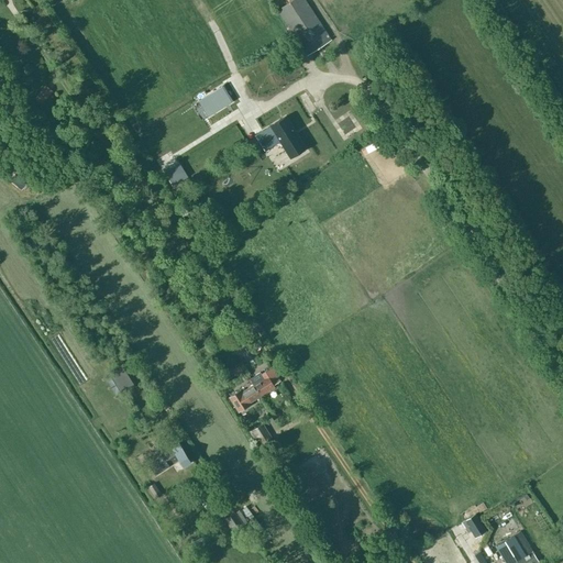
[(305,0),(293,0),(278,10),(307,55),(330,40),(305,0)]
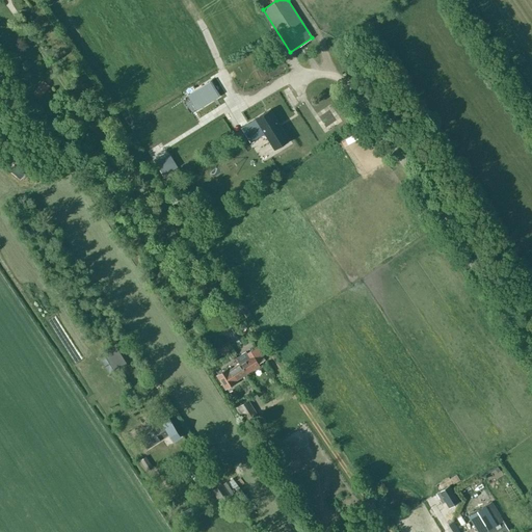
[(46,81),(35,88),(40,94),(50,87),(46,81)]
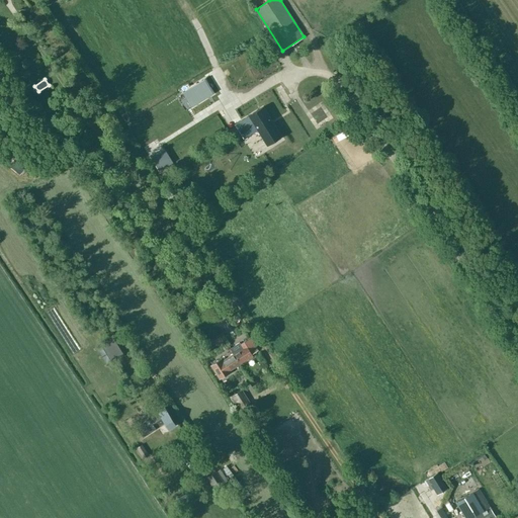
[(299,115),(311,132),(334,117),(327,106),(315,113),(311,107),(299,115)]
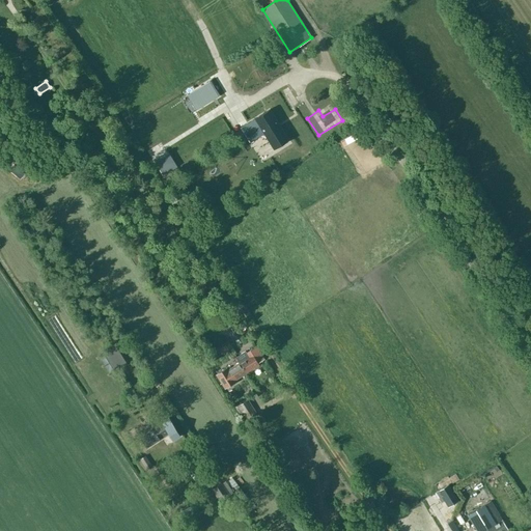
[(287,140),(269,110),(241,128),(249,141),(262,132),(273,148),(287,140)]
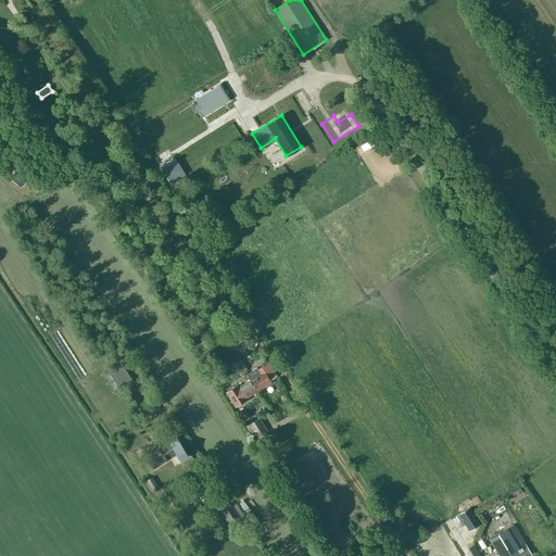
[(228,328),(235,338),(239,336),(234,325),(228,328)]
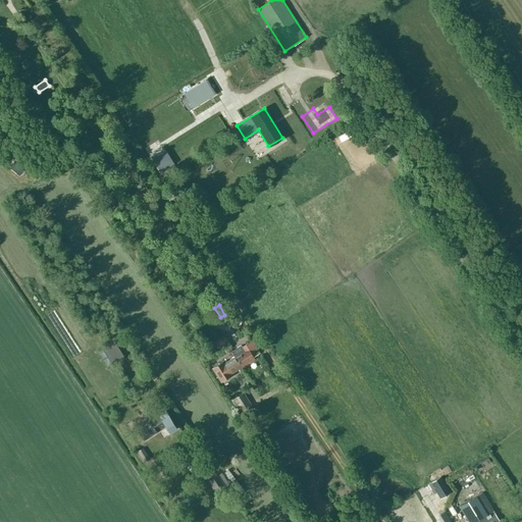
[(235,357),(241,367),(254,359),(253,357),(259,353),(251,341),(242,347),(244,351),(235,357)]
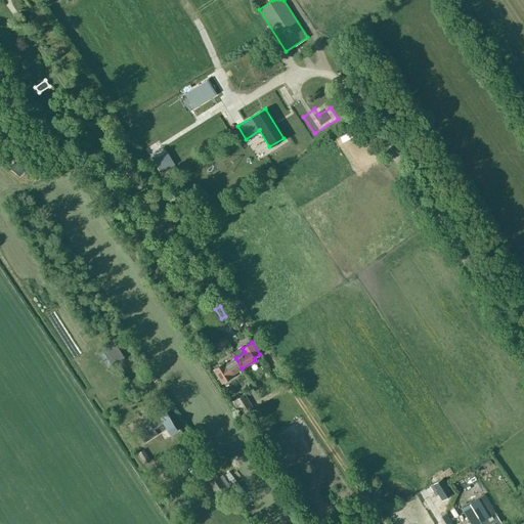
[(242,368),(235,358),(225,365),(223,363),(213,369),(221,384),(226,381),(232,378),(231,376),(242,368)]
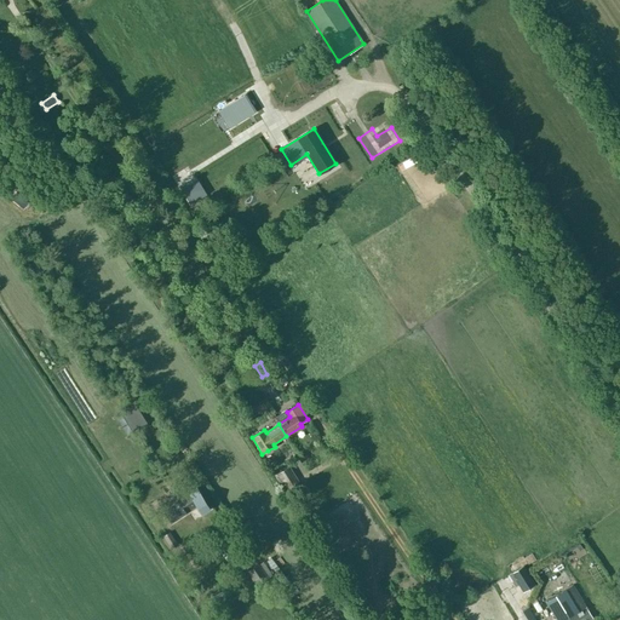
[(161,470),(170,486),(179,480),(171,464),(161,470)]
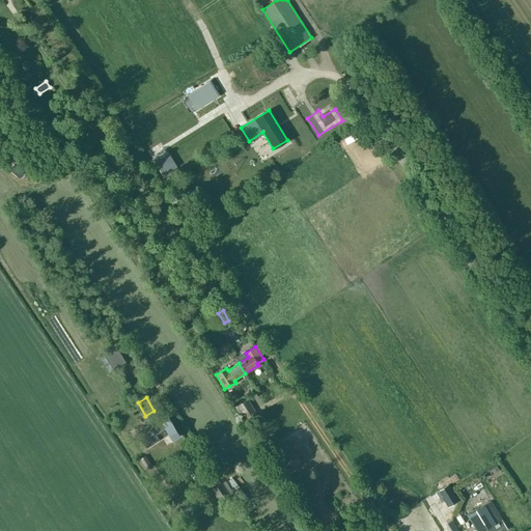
[(235,408),(245,423),(257,416),(248,399),(235,408)]
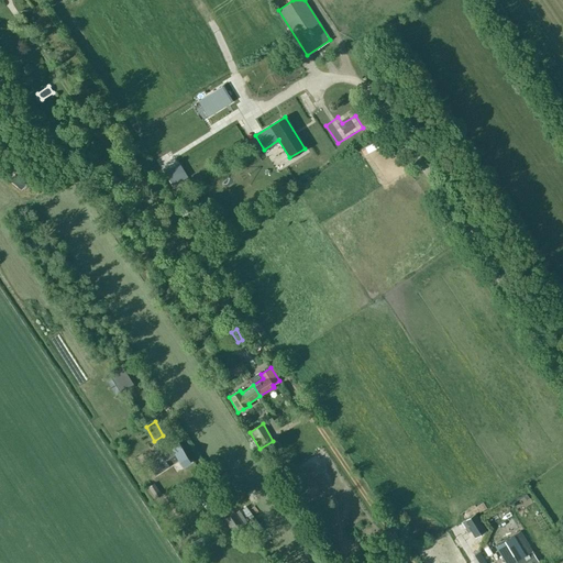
[(168,465),(178,460),(183,467),(190,462),(176,439),(158,450),(168,465)]
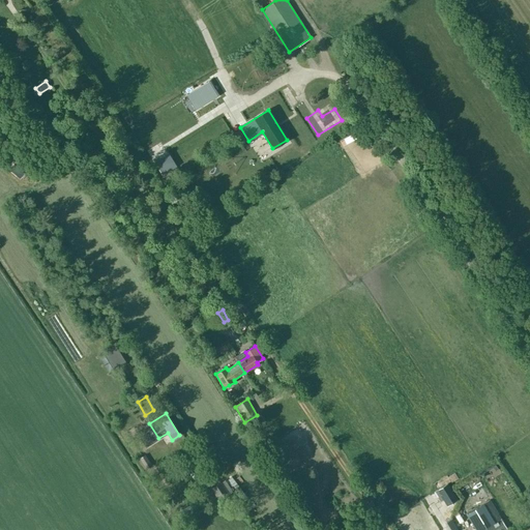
[(142,434),(148,444),(158,438),(149,423),(139,430),(142,434)]
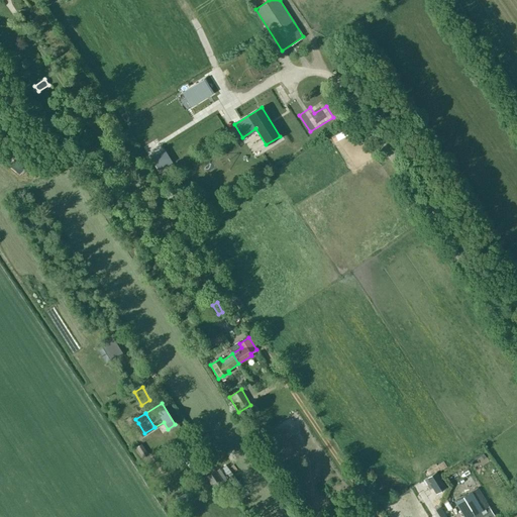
[(141,443),(136,446),(142,457),(147,454),(141,443)]
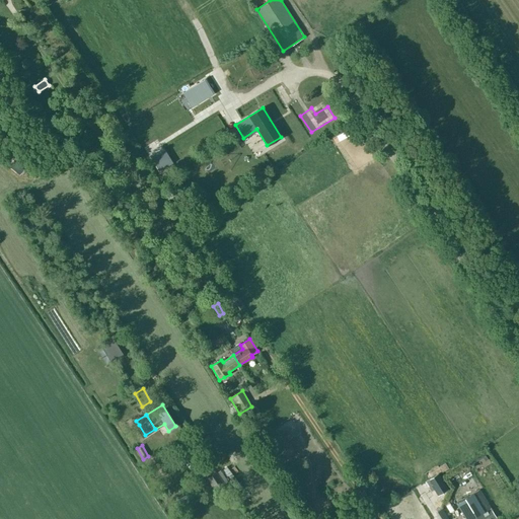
[(438,467),(442,472),(449,468),(445,463),(438,467)]
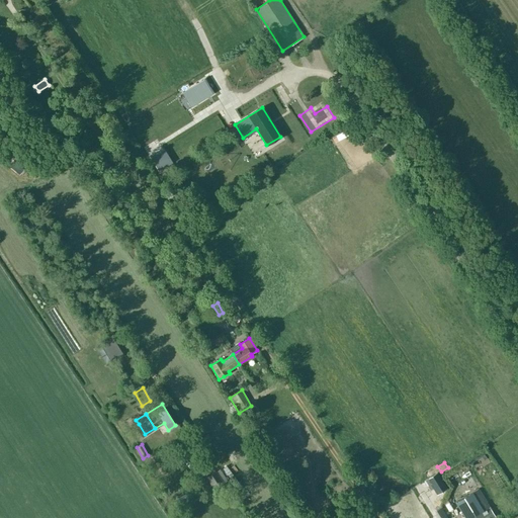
[(214,489),(224,483),(217,471),(206,478),(214,489)]
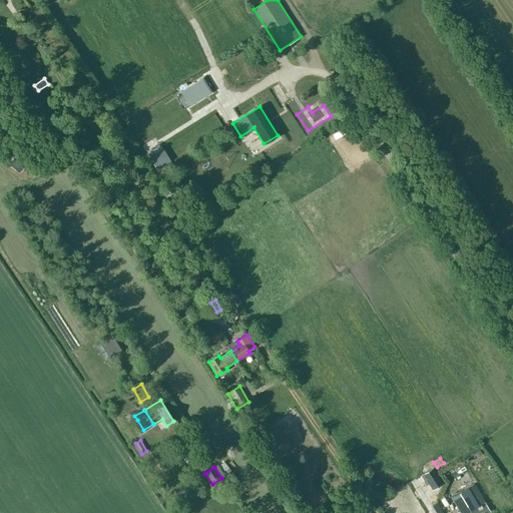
[(433,468),(423,474),(432,489),(442,482),(433,468)]
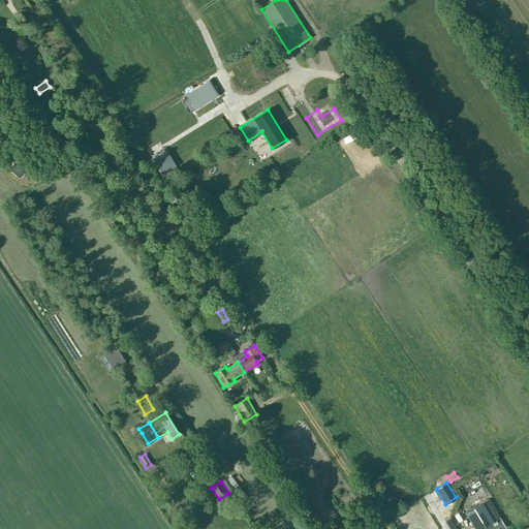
[(489,499),(466,512),(475,528),(502,528),(505,527),(489,499)]
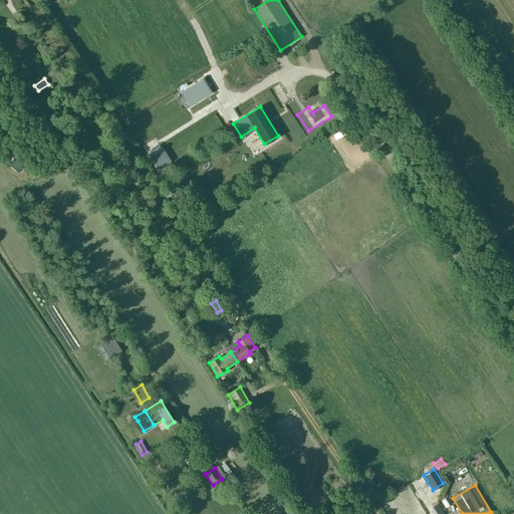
[(433,506),(437,513),(444,513),(438,503),(433,506)]
